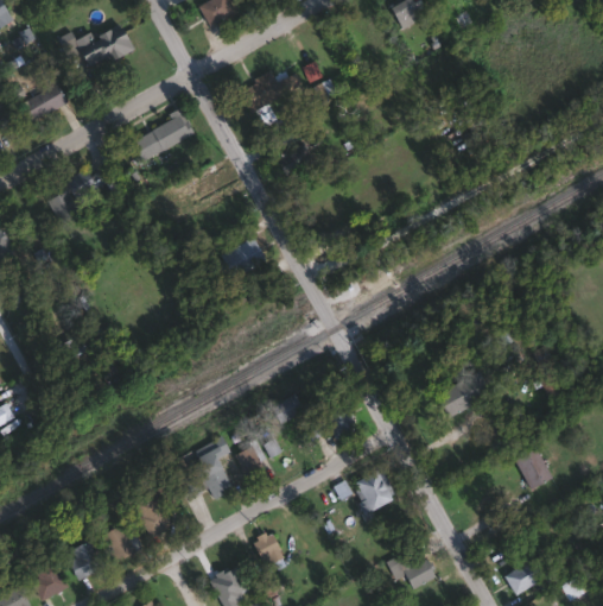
[(0,0),(11,21),(0,27),(0,0)]
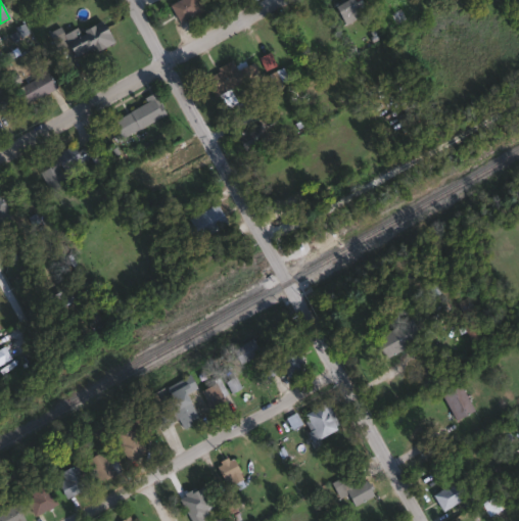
[(179,21),(172,4),(183,0),(195,0),(200,13),(179,21)]
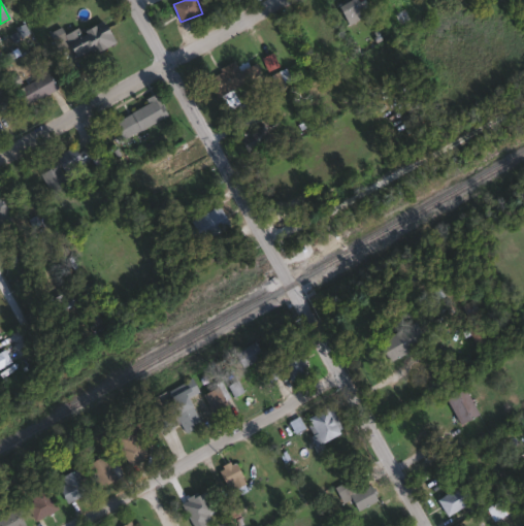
[(115,43),(77,62),(65,36),(79,29),(82,32),(104,22),(115,43)]
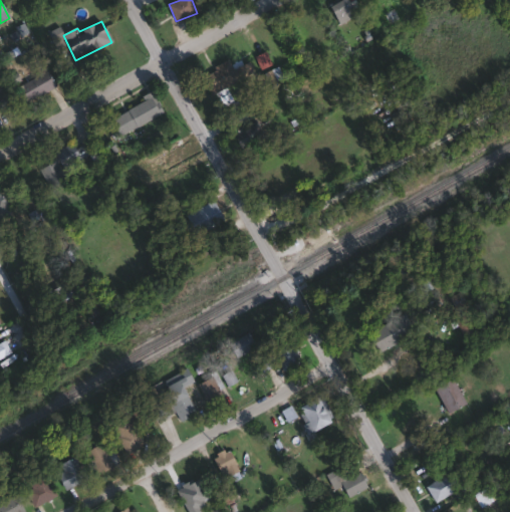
[(202,74),(230,62),(240,82),(211,95),(202,74)]
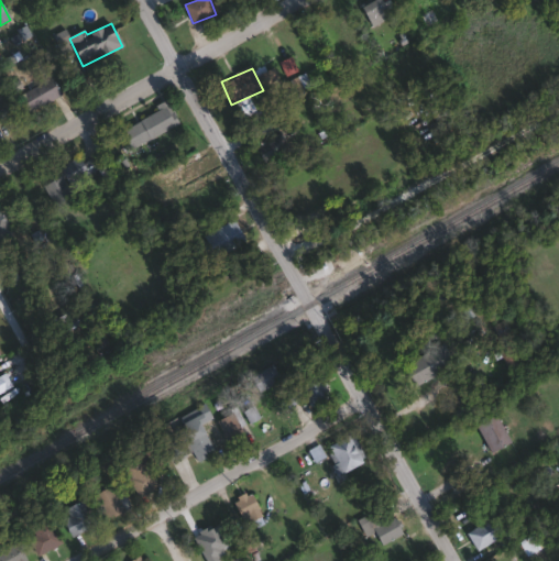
[(19,98),(53,78),(62,96),(29,114),(19,98)]
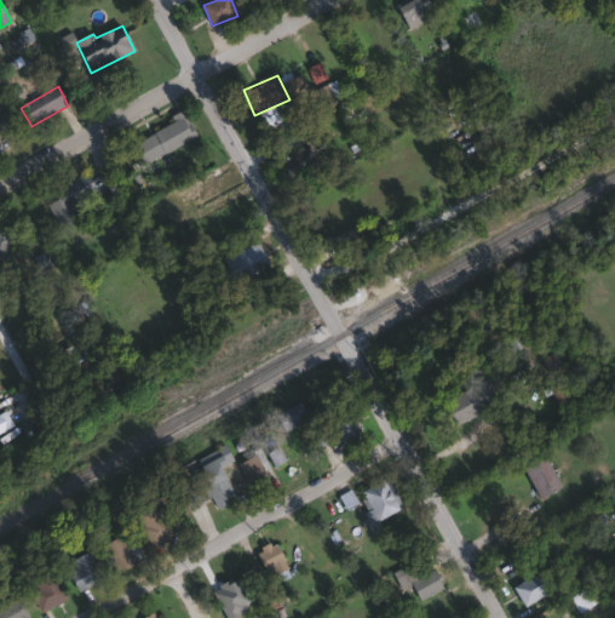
[(0,131),(0,92),(5,91),(15,127),(0,131)]
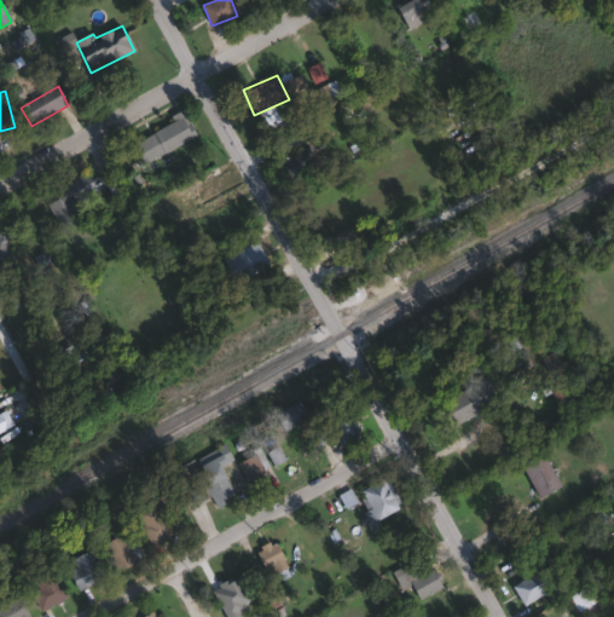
[(187,117),(197,140),(143,165),(133,143),(187,117)]
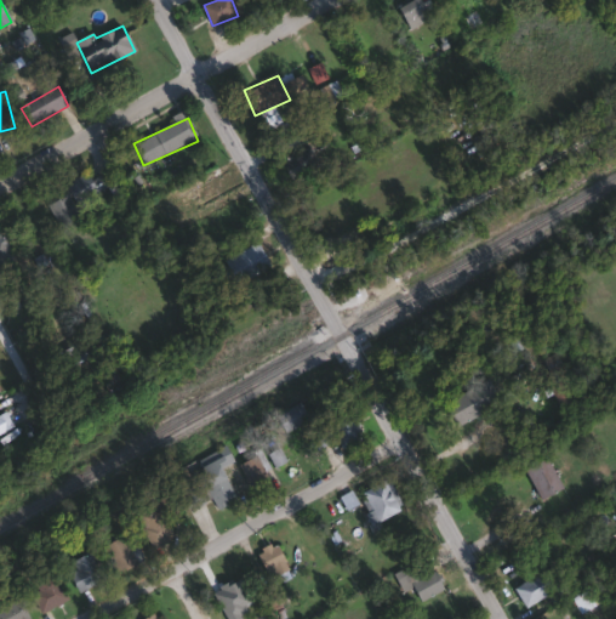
[(321,168),(292,182),(281,162),(312,147),(321,168)]
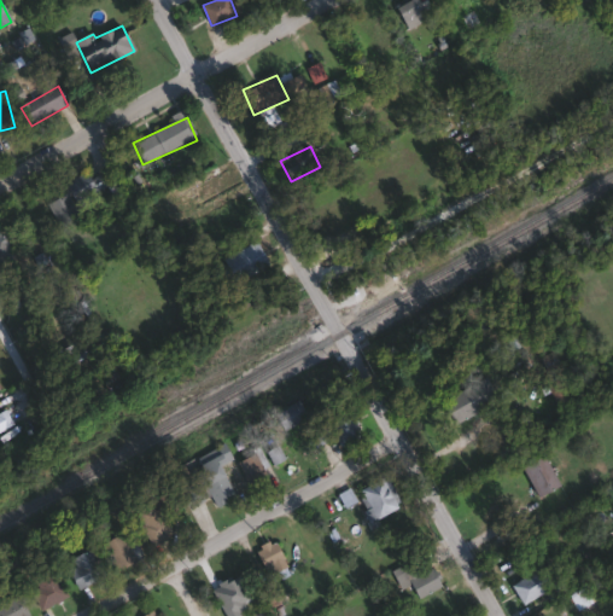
[(75,204),(81,215),(69,221),(56,197),(70,190),(68,185),(88,174),(98,192),(75,204)]
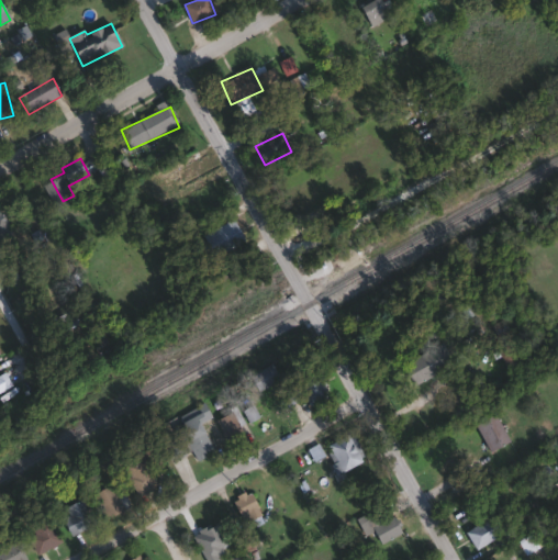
[(0,215),(17,232),(4,244),(0,239),(0,215)]
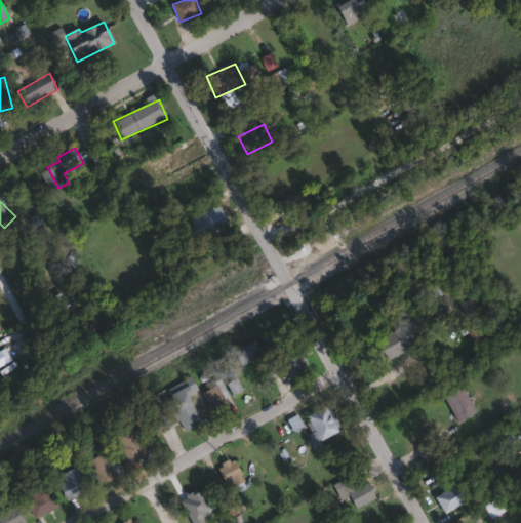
[(201,243),(190,222),(217,207),(229,228),(201,243)]
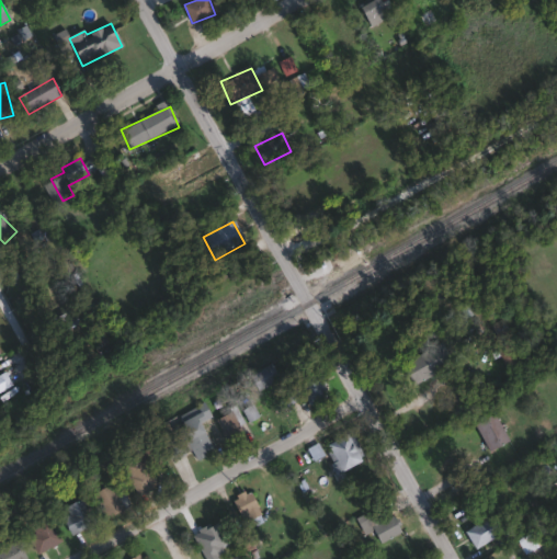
[(453,366),(412,385),(402,364),(442,344),(453,366)]
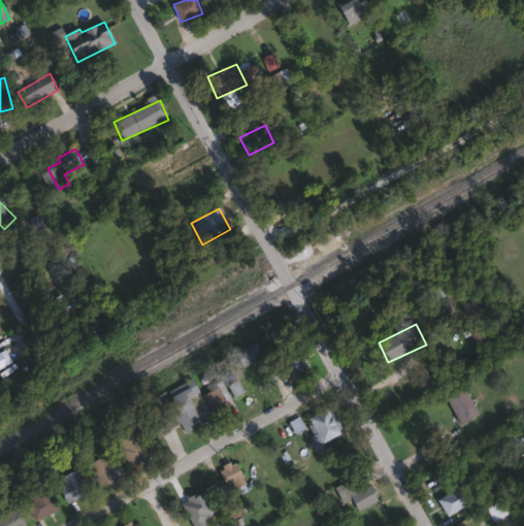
[(237,354),(257,344),(263,359),(243,368),(237,354)]
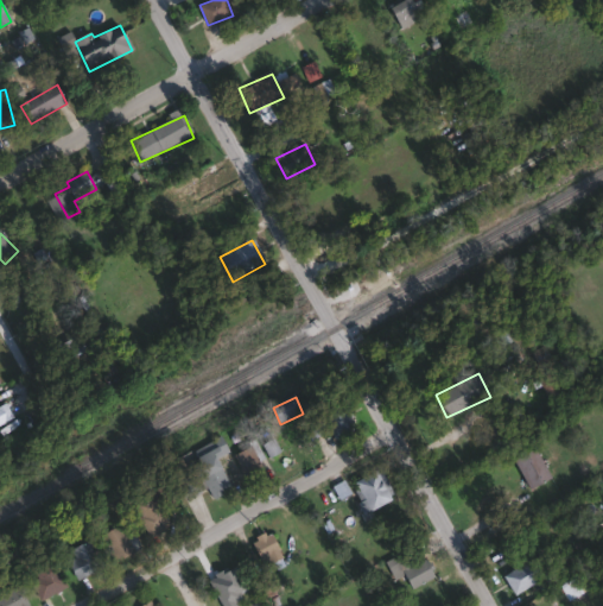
[(360,428),(337,441),(330,430),(315,439),(308,427),(346,404),(360,428)]
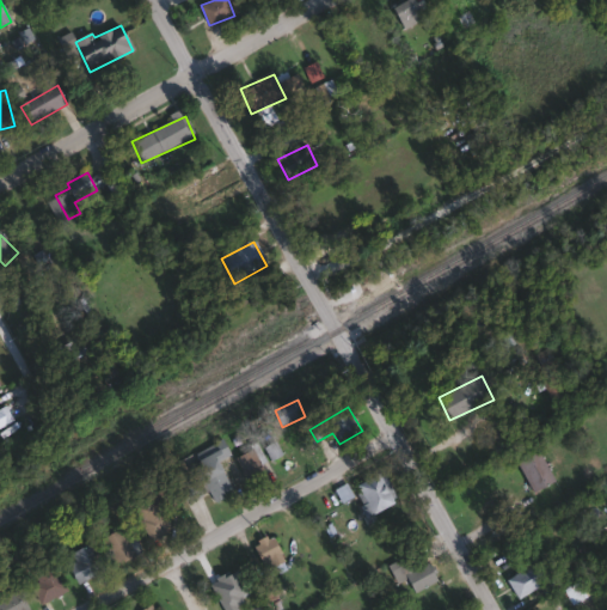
[(13,420),(0,428),(0,410),(5,408),(13,420)]
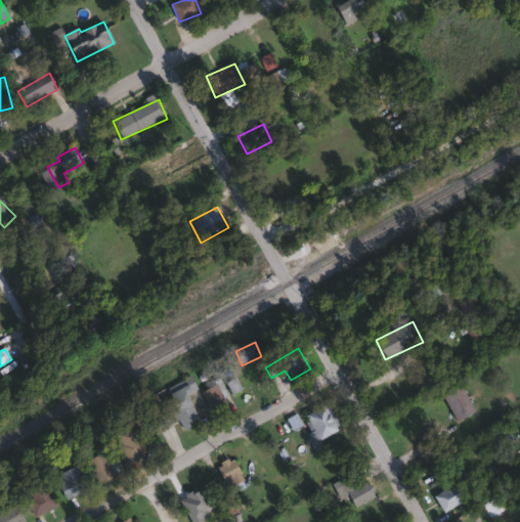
[(214,414),(202,392),(216,383),(228,405),(214,414)]
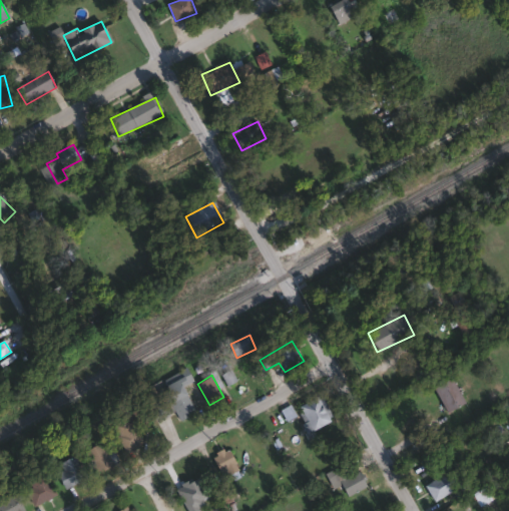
[(449,413),(435,388),(453,379),(466,404),(449,413)]
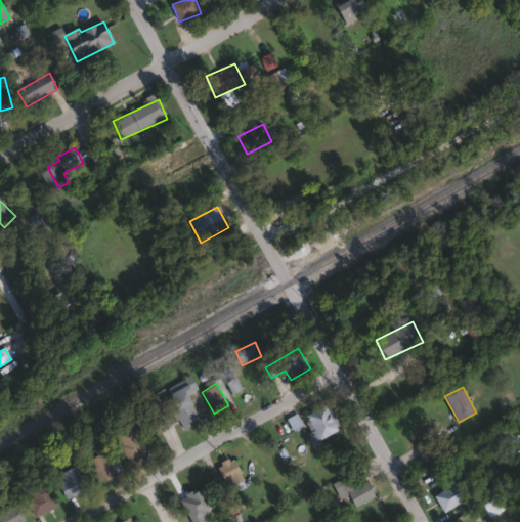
[(183,390),(203,420),(184,432),(167,405),(177,399),(174,395),(183,390)]
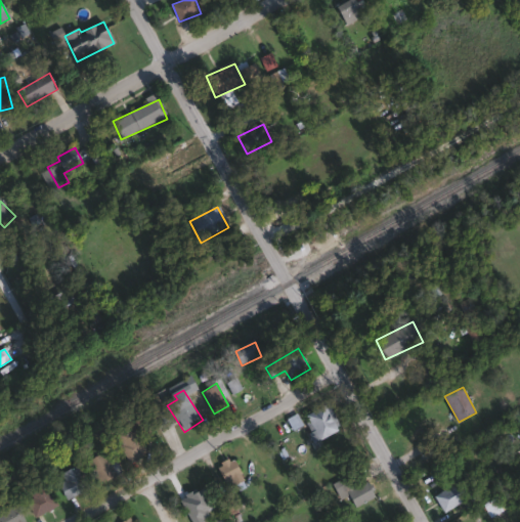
[(306,417),(329,404),(342,429),(320,441),(306,417)]
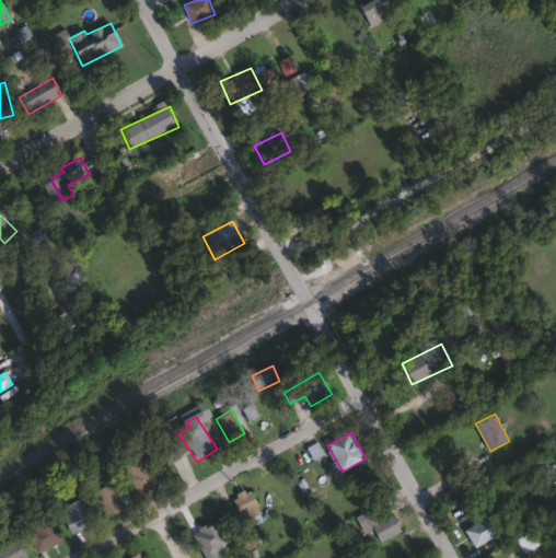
[(184,454),(175,456),(174,448),(183,446),(184,454)]
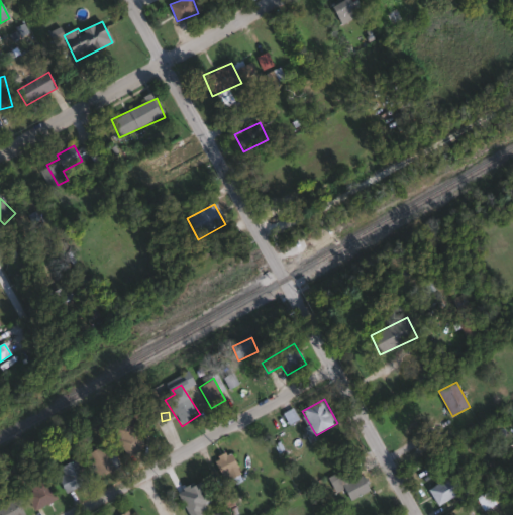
[(115,428),(134,421),(145,450),(126,457),(115,428)]
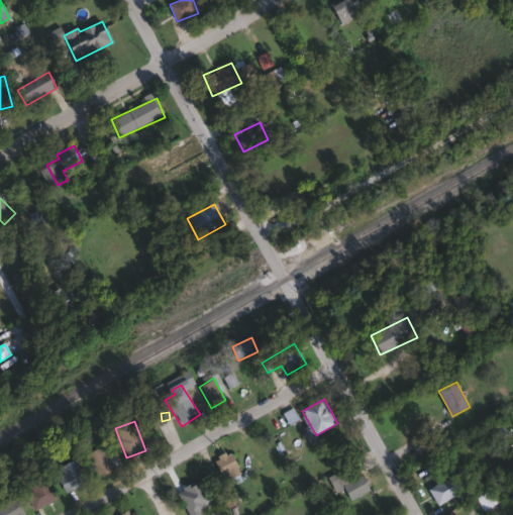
[(99,478),(87,456),(103,447),(115,470),(99,478)]
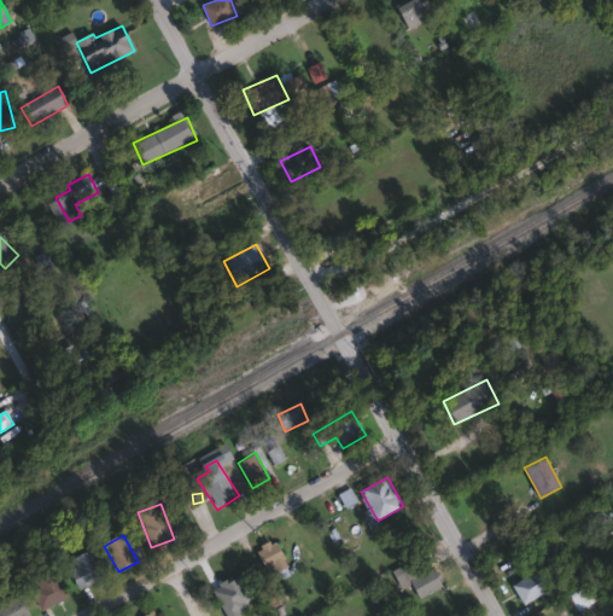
[(257,548),(278,541),(286,563),(264,571),(257,548)]
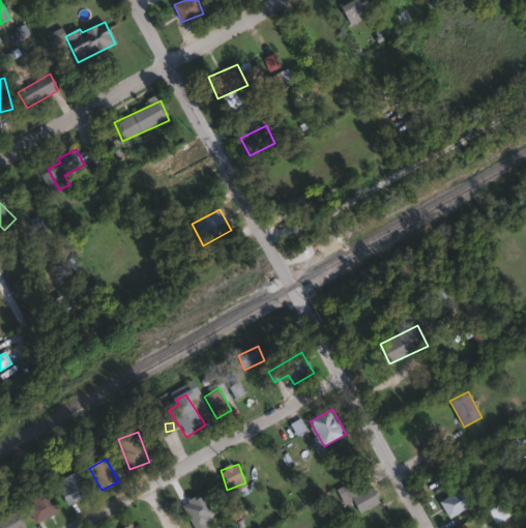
[(91,495),(69,505),(57,482),(80,471),(91,495)]
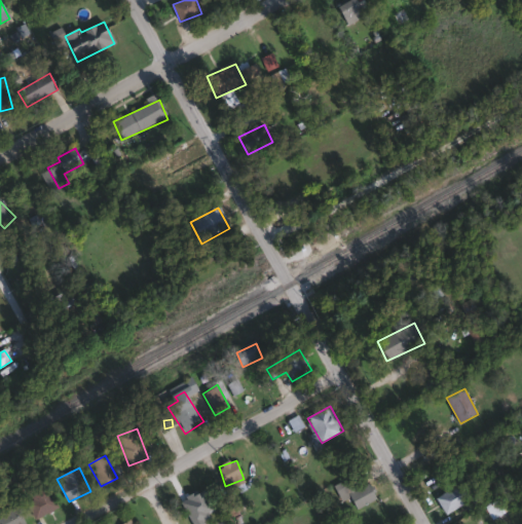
[(350,494),(369,484),(377,499),(360,510),(350,494)]
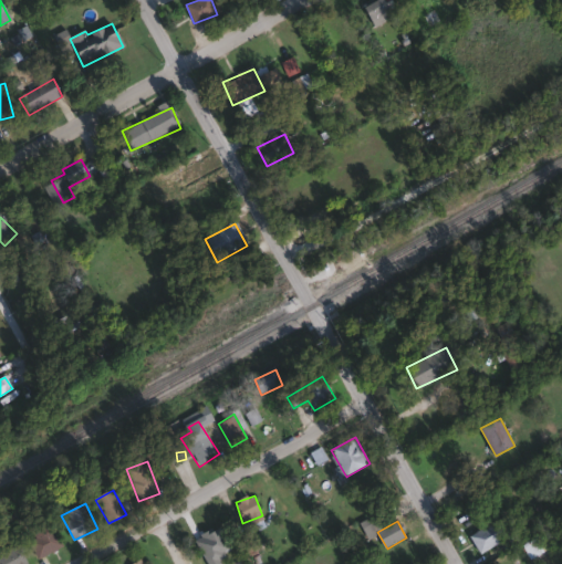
[(509,540),(481,555),(471,536),(498,521),(509,540)]
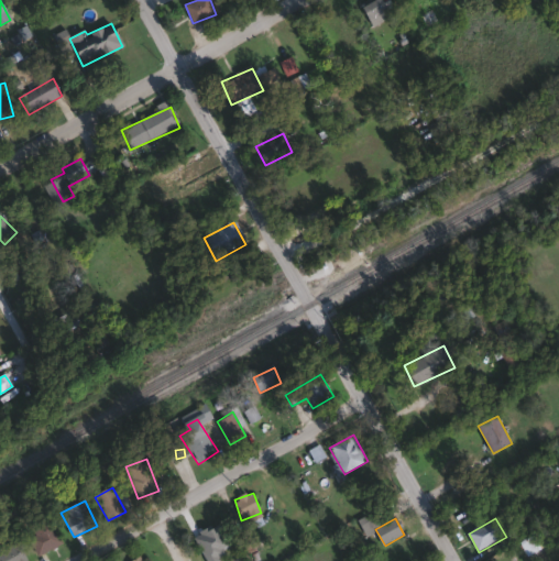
[(41,558),(29,539),(35,536),(32,530),(48,519),(64,543),(41,558)]
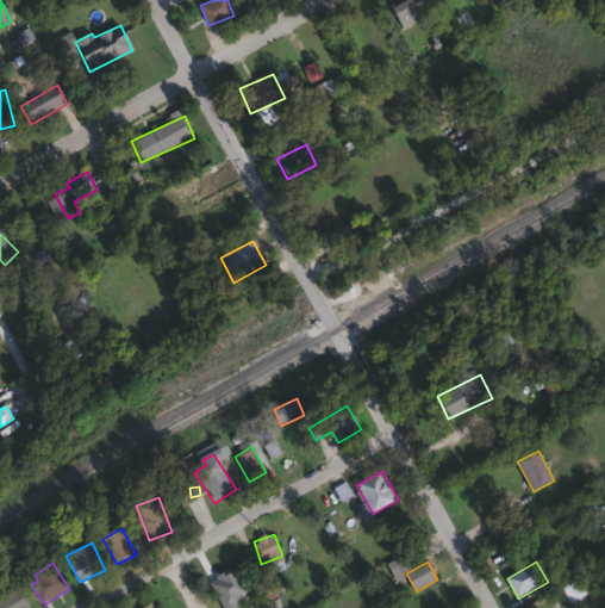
[(0,607),(0,600),(19,589),(30,607),(0,607)]
